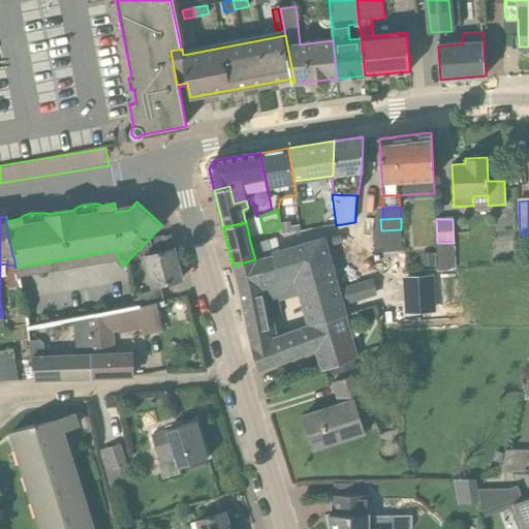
[(290,222),(280,223),(281,228),(281,235),(301,232),(300,224),(291,225),(290,222)]
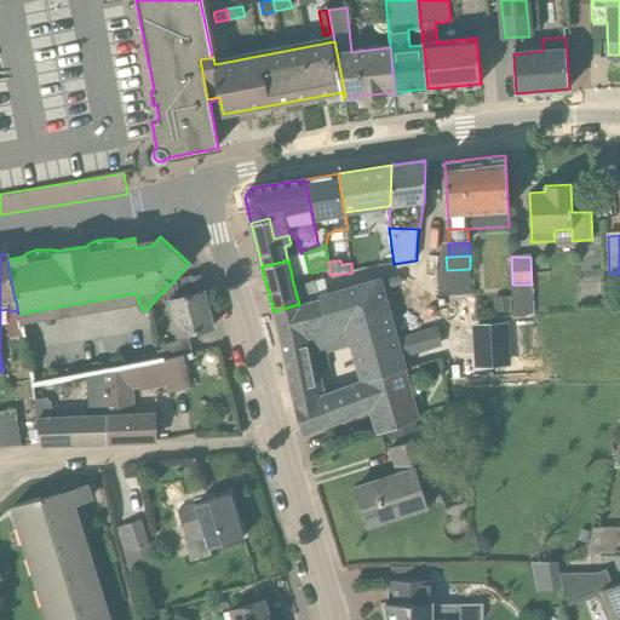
[(471,282),(470,269),(447,270),(445,270),(445,283),(471,282)]
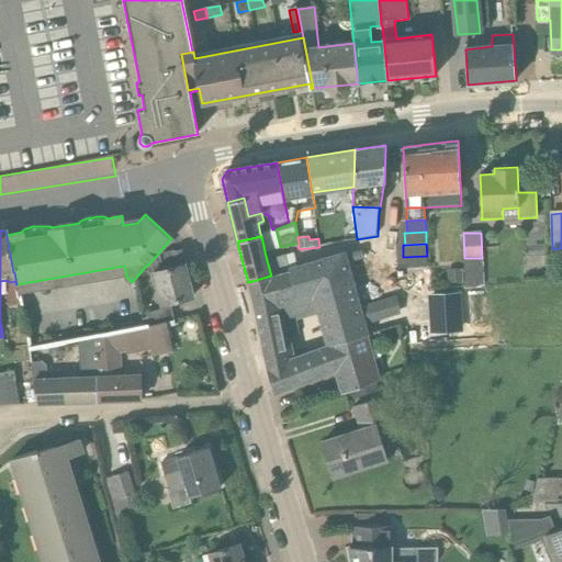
[(161,255),(161,257),(164,268),(184,262),(181,249),(161,255)]
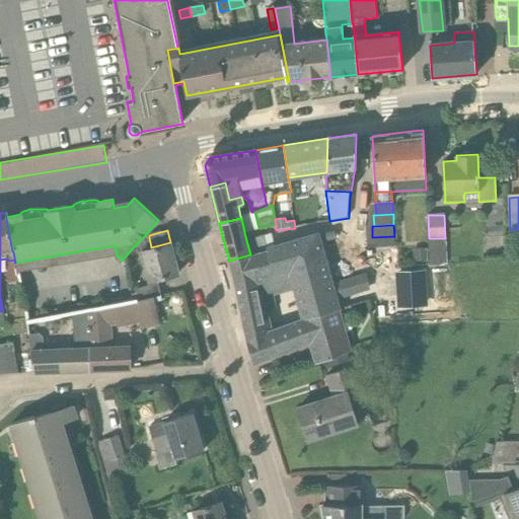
[(322,235),(323,241),(336,237),(334,232),(322,235)]
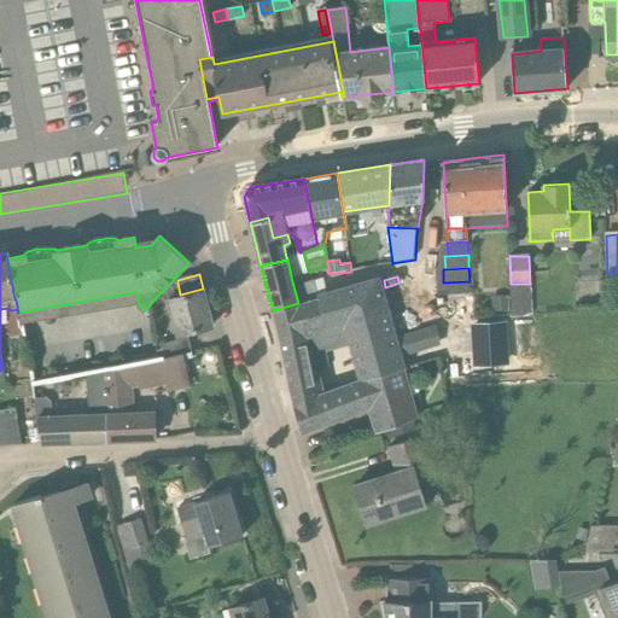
[(181,296),(180,295),(178,283),(174,279),(162,292),(164,301),(168,299),(178,336),(213,326),(204,290),(181,296)]
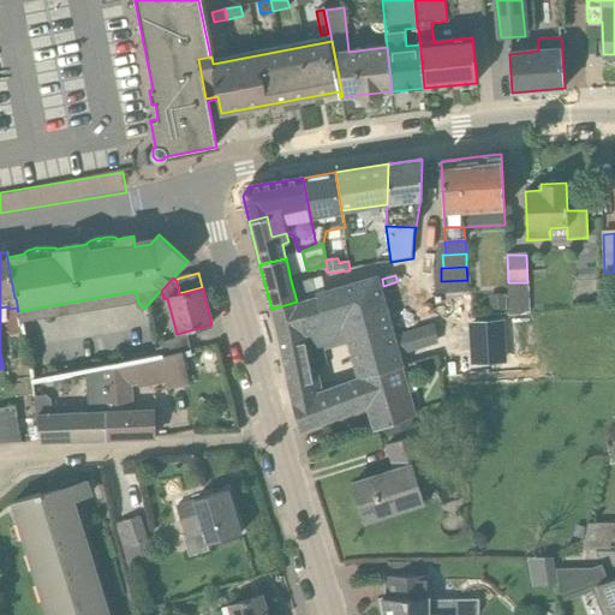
[(297,302),(273,309),(279,333),(290,384),(293,404),(322,393),(318,374),(317,370),(329,365),(326,348),(350,342),(356,360),(362,378),(398,365),(394,354),(393,347),(375,280),(328,293),(317,297),(312,279),(292,285),(297,302)]
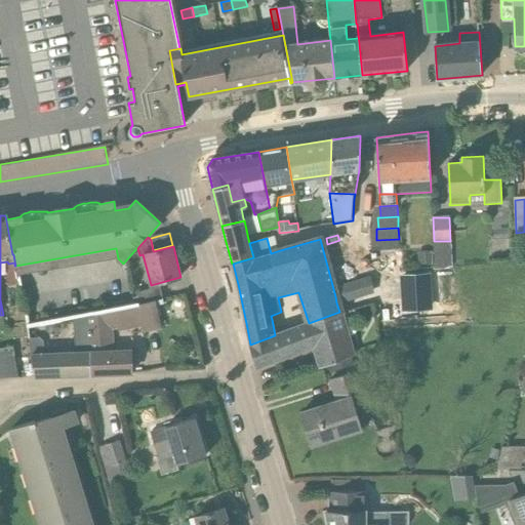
[(399,239),(376,240),(374,240),(375,251),(399,250),(399,239)]
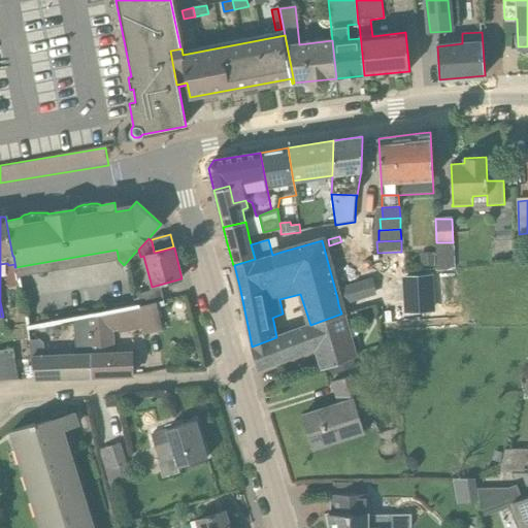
[(454,242),(453,242),(436,242),(436,252),(437,265),(437,270),(456,269),(454,242)]
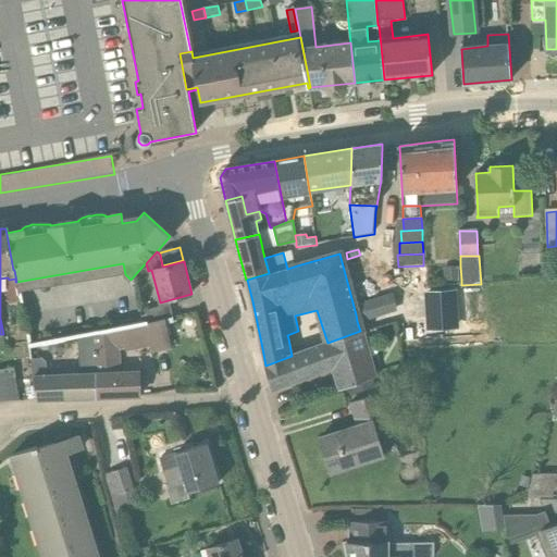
[(460,265),(444,267),(445,281),(461,280),(460,265)]
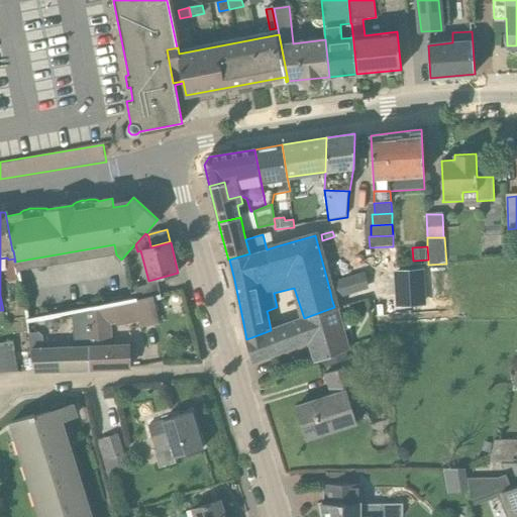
[(344,254),(337,256),(339,264),(346,262),(344,254)]
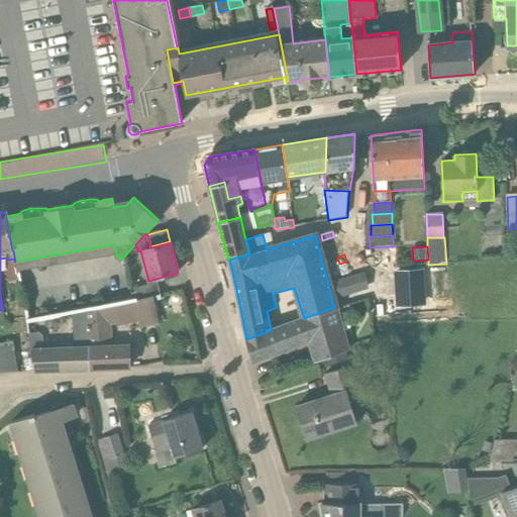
[(346,262),(339,264),(340,271),(348,270),(346,262)]
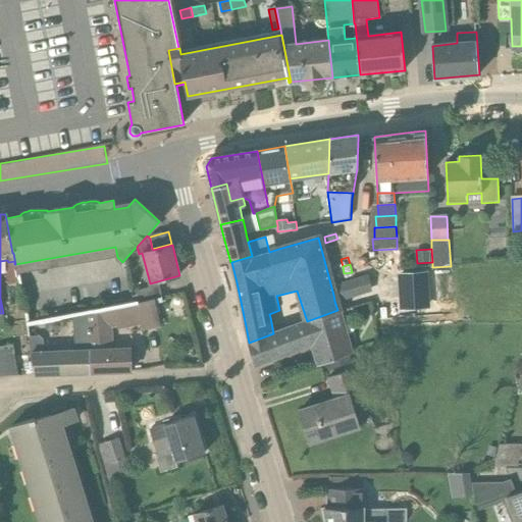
[(424,270),(403,275),(410,305),(431,300),(424,270)]
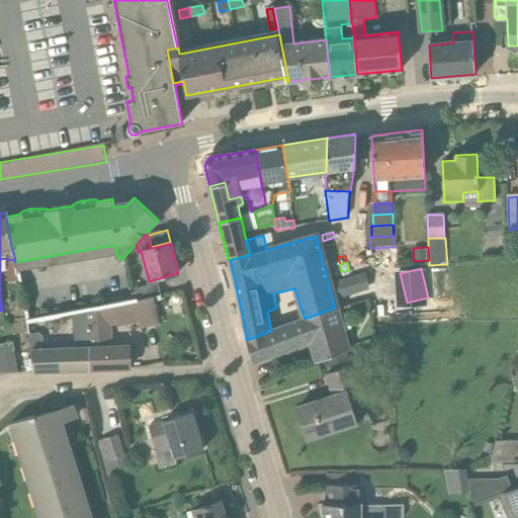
[(158,283),(135,288),(136,292),(137,299),(154,296),(161,294),(158,283)]
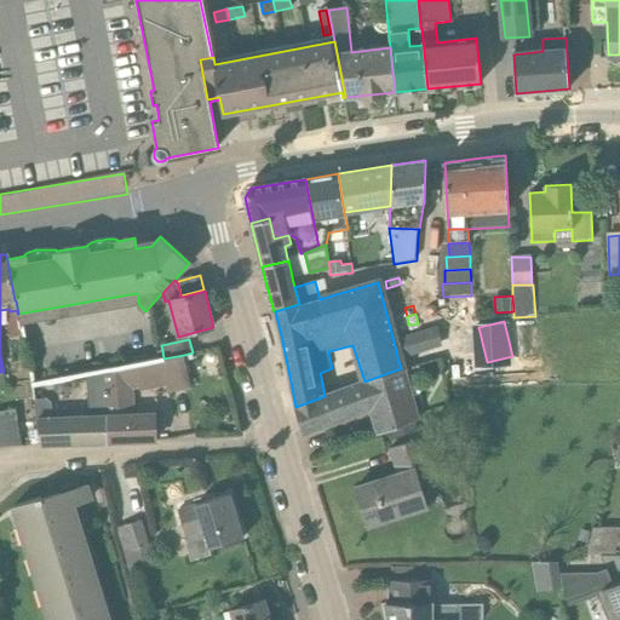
[(423,344),(414,345),(417,355),(425,352),(423,344)]
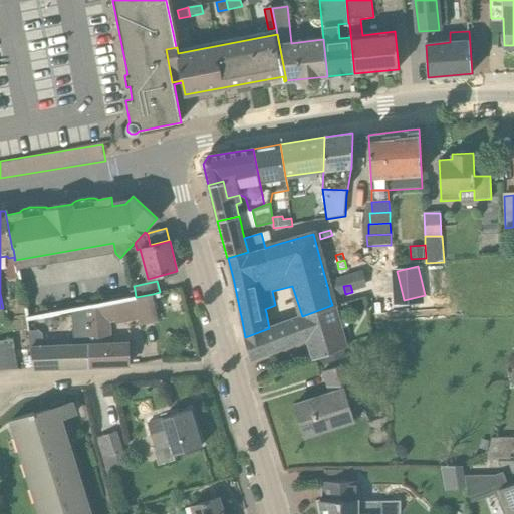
[(342,286),(335,288),(337,296),(344,294),(342,286)]
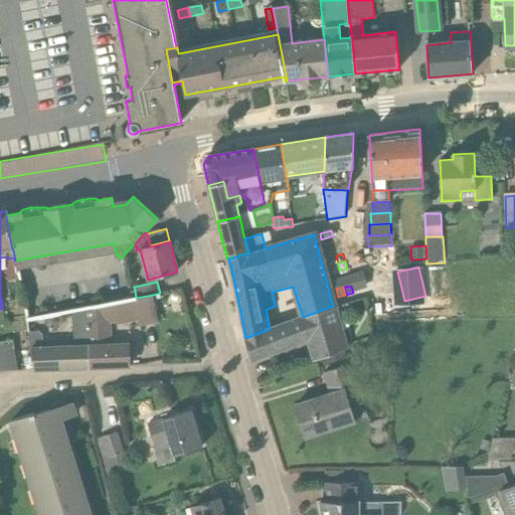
[(336,289),(329,291),(331,298),(338,297),(336,289)]
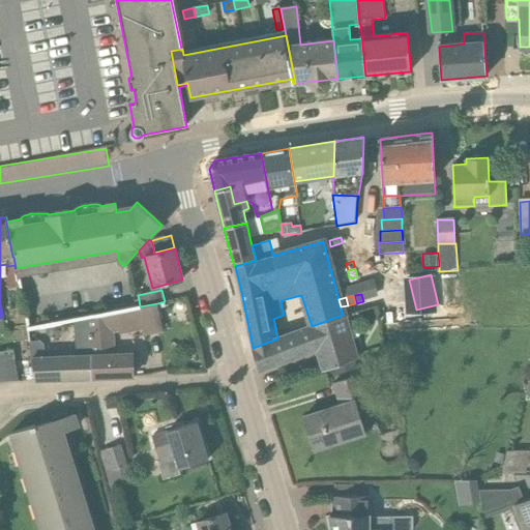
[(140,306),(139,306),(143,328),(144,335),(163,332),(157,303),(140,306)]
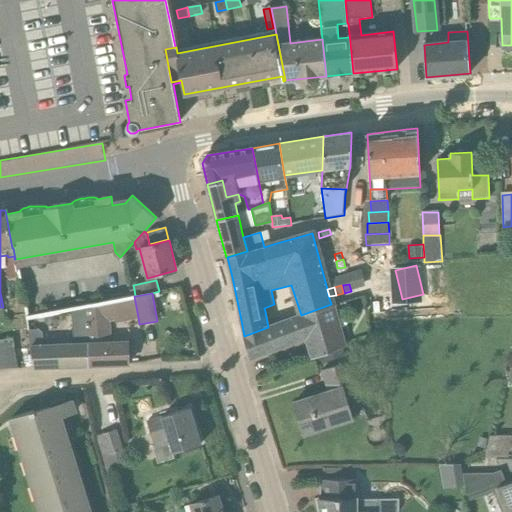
[(87,306),(85,307),(88,343),(87,343),(87,366),(88,366),(128,364),(128,342),(110,343),(110,342),(109,321),(114,319),(115,321),(138,317),(134,296),(89,306),(87,306)]
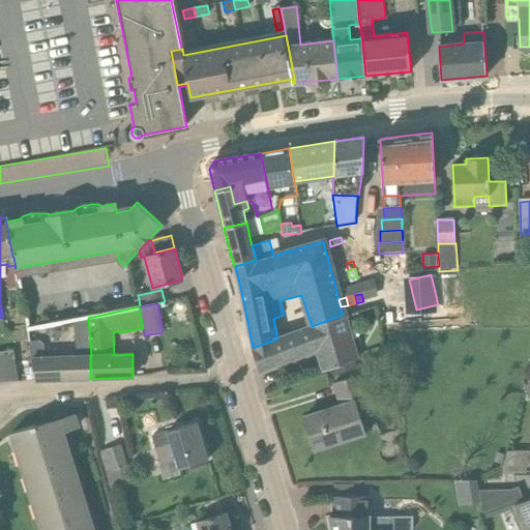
[(354,359),(349,340),(343,315),(312,326),(277,339),(253,348),(252,348),(258,371),(318,350),(323,371),(354,359)]
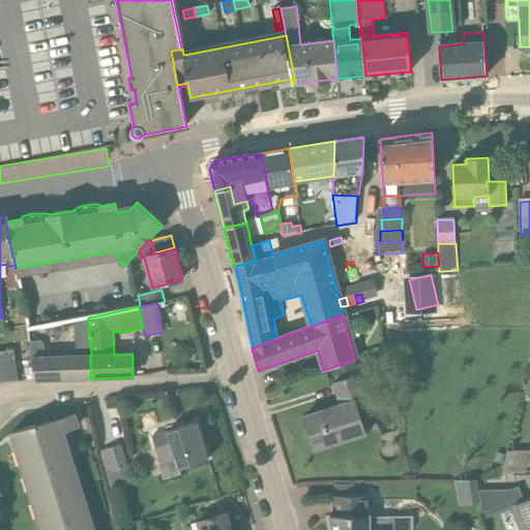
[(39,341),(29,342),(31,359),(35,381),(90,379),(90,355),(91,355),(88,318),(75,320),(77,355),(45,356),(43,344),(39,341)]
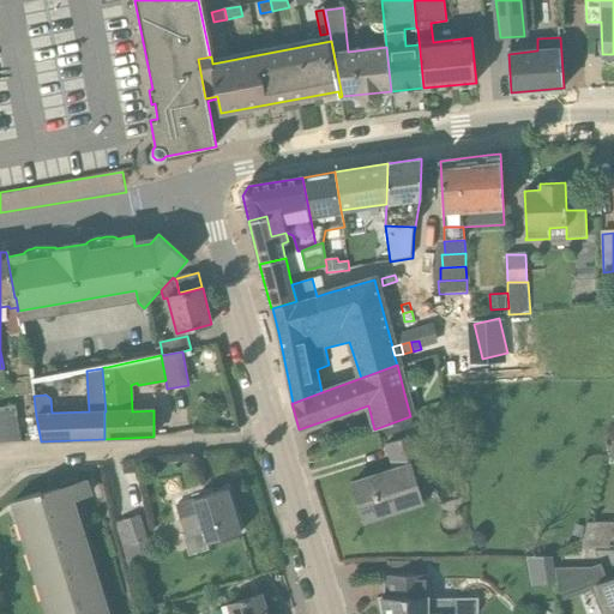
[(14,405),(0,407),(0,443),(20,441),(14,405)]
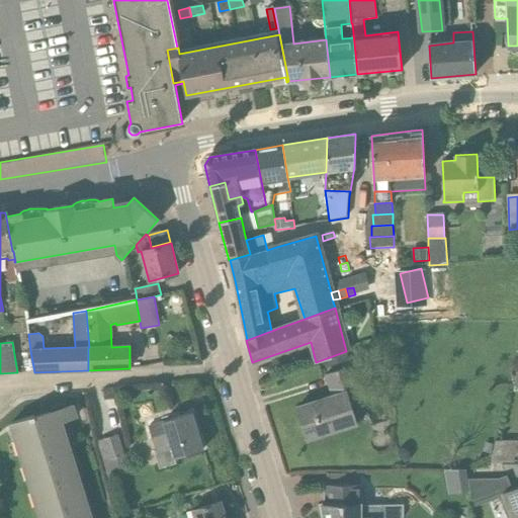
[(297,408),(308,439),(356,424),(347,394),(358,390),(351,366),(326,374),(333,397),(297,408)]
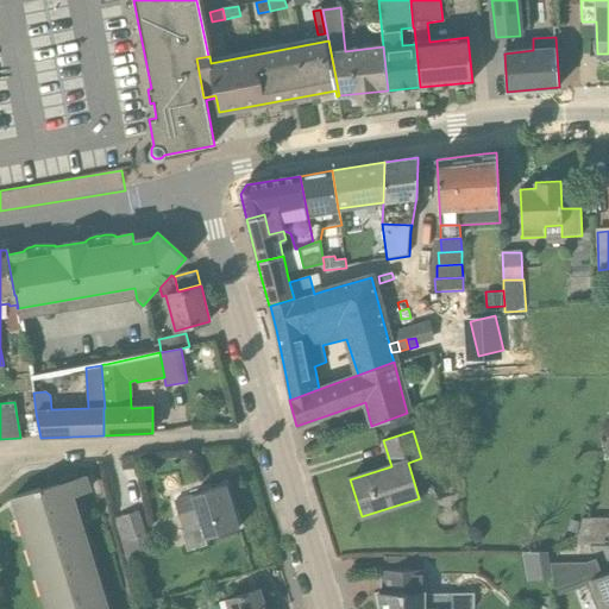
[(100,608),(66,497),(89,490),(85,477),(42,491),(41,489),(13,497),(48,608),(100,608)]
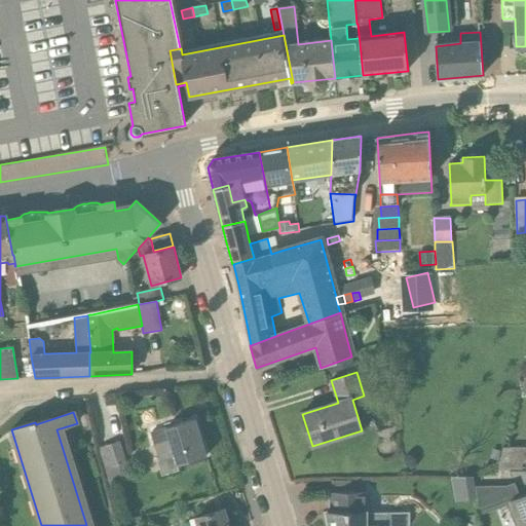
[(178,465),(207,456),(195,419),(152,431),(159,457),(174,453),(178,465)]
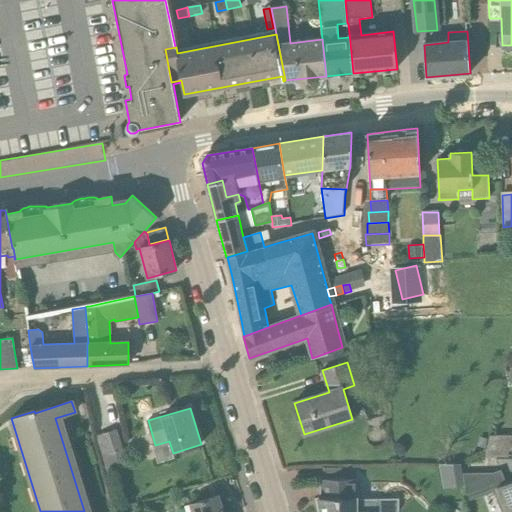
[(116,430),(96,436),(107,473),(128,467),(116,430)]
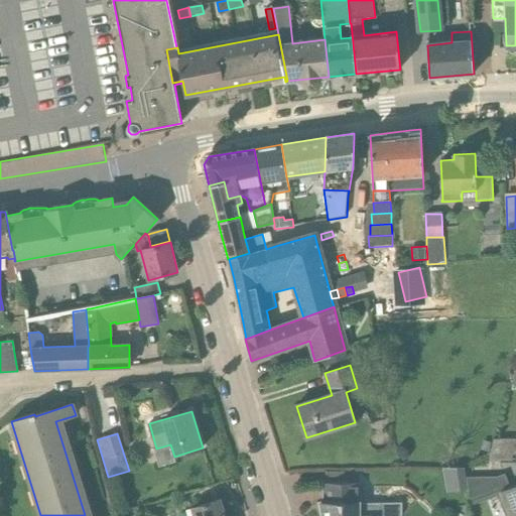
[(513,462),(513,456),(515,455),(515,438),(493,439),(490,456),(490,462),(513,462)]
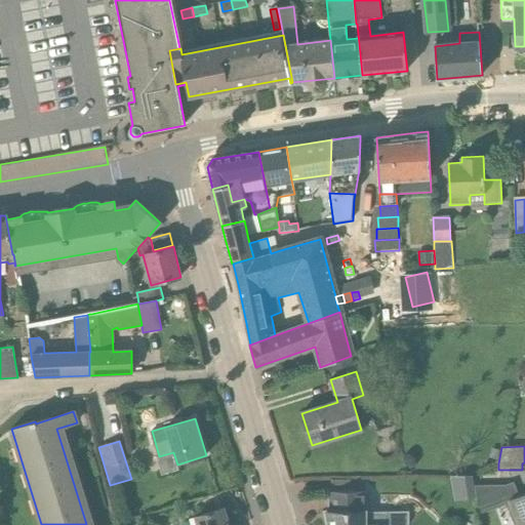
[(490,458),(498,460),(500,450),(492,448),(490,458)]
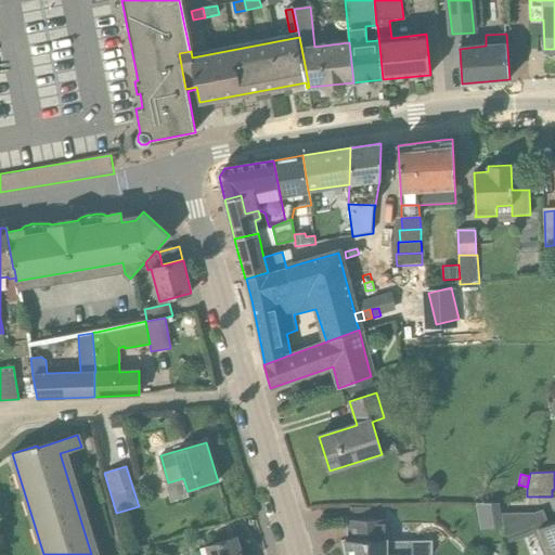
[(554,554),(554,521),(549,525),(543,510),(536,513),(502,513),(506,542),(539,529),(549,554),(554,554)]
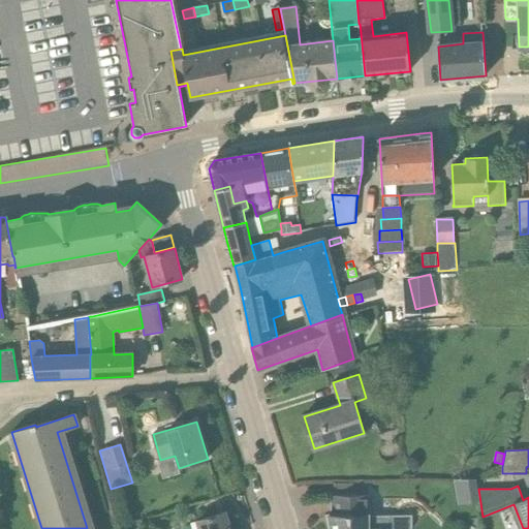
[(331,496),(331,515),(328,515),(330,528),(392,528),(392,517),(369,517),(369,497),(331,496)]
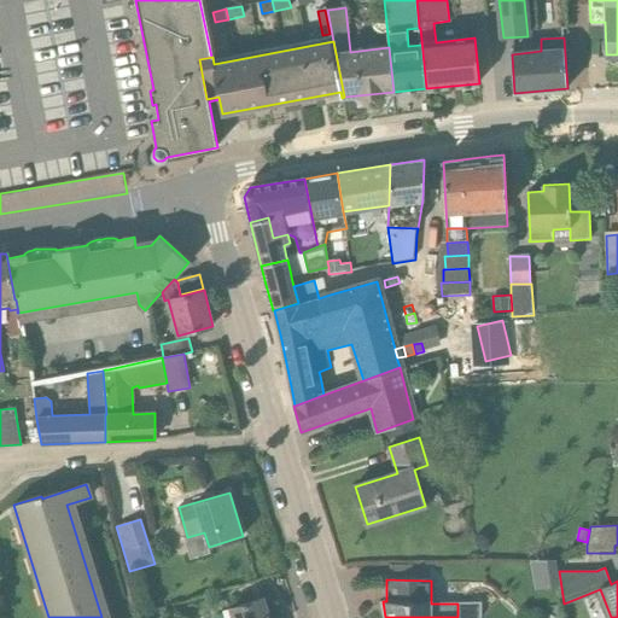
[(268,617),(263,599),(231,610),(233,617),(268,617)]
